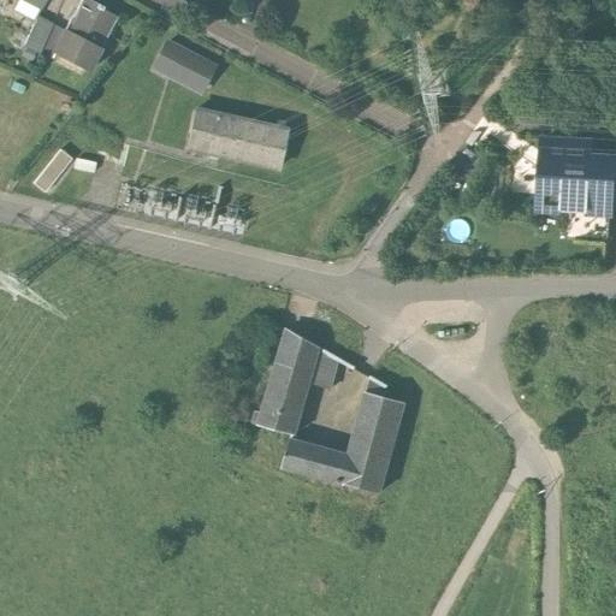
[(82,1),(72,21),(71,21),(52,57),(86,75),(99,51),(96,51),(113,19),(99,11),(99,10),(82,1)]
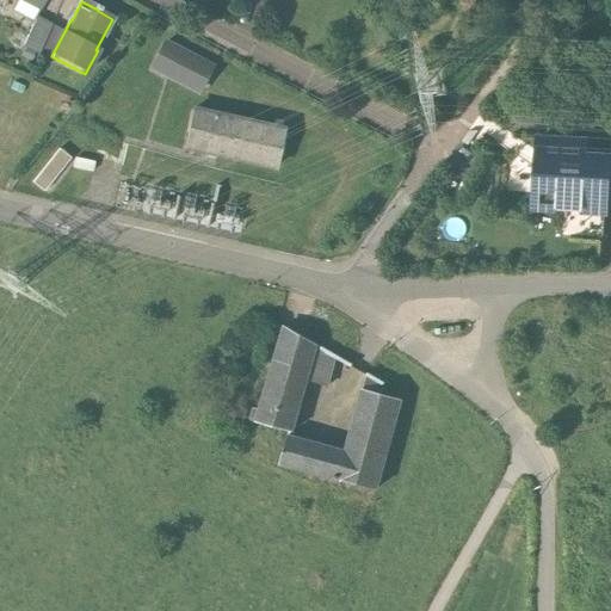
[(51,24),(36,16),(22,45),(23,47),(19,55),(29,60),(32,50),(38,53),(51,24)]
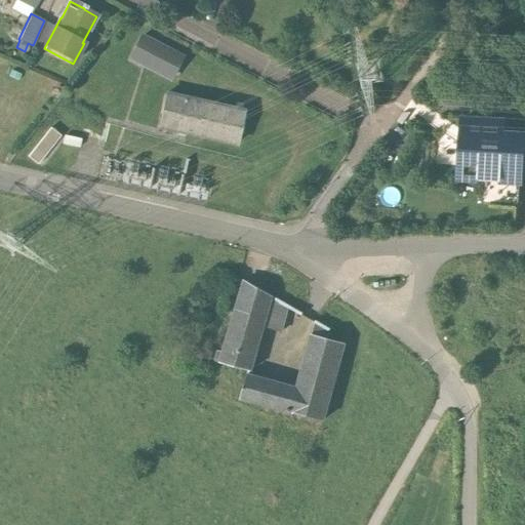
[(179,57),(140,37),(129,57),(168,78),(179,57)]
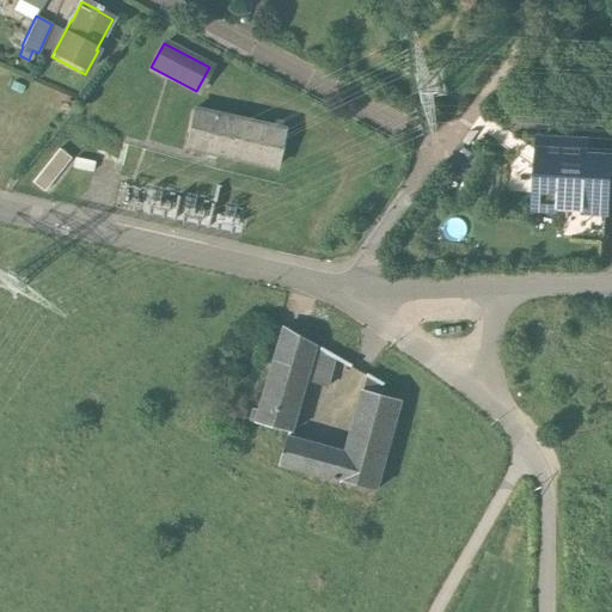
[(285,126),(194,105),(184,150),(274,170),(285,126)]
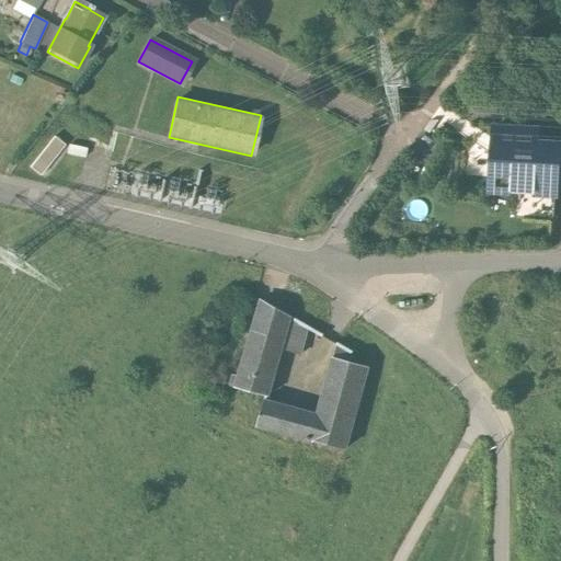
[(540,129),(491,126),(487,195),(559,199),(560,186),(560,158),(560,146),(539,146),(540,129)]
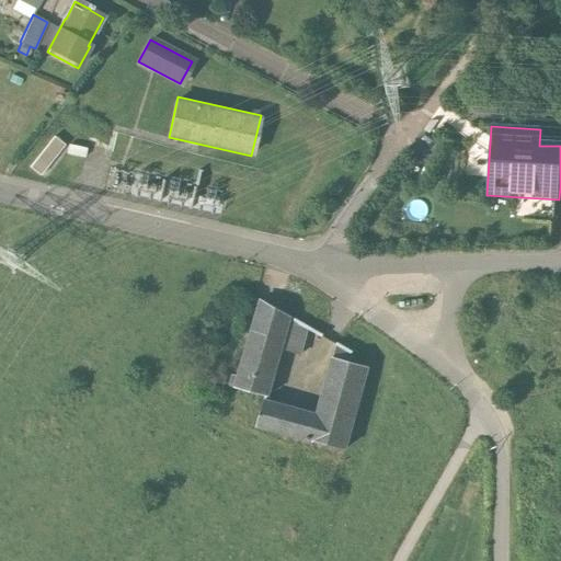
[(54,137),(30,164),(42,175),(66,148),(54,137)]
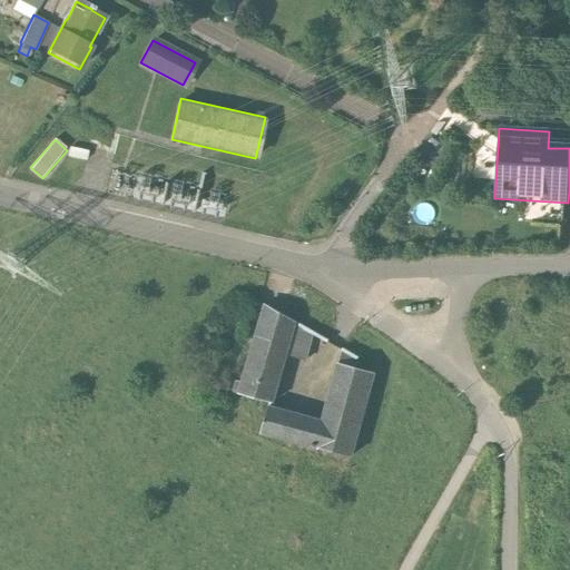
[(87,151),(70,148),(68,158),(85,161),(87,151)]
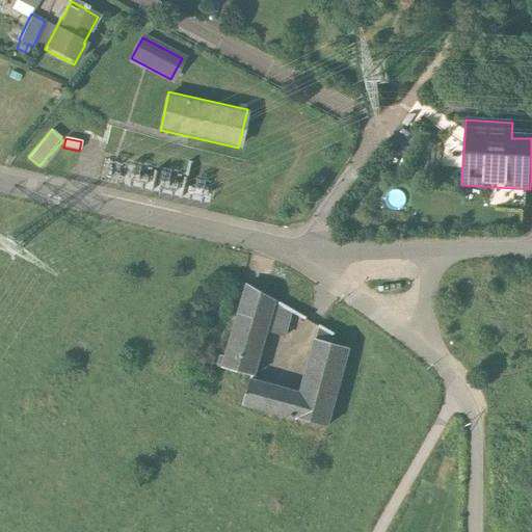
[(205,205),(211,178),(105,154),(99,181),(205,205)]
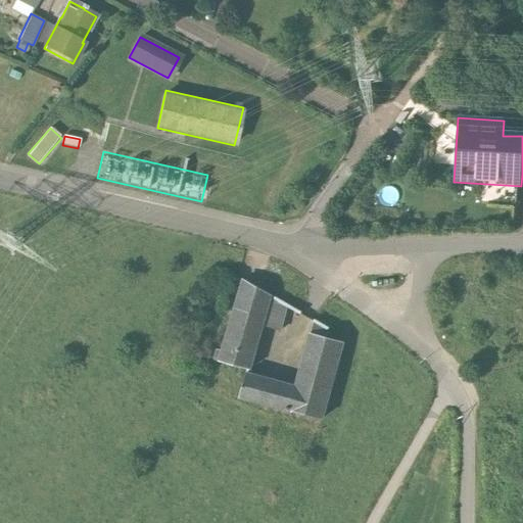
[(252,376),(267,328),(280,334),(288,310),(244,283),(221,364),(247,374),(252,376)]
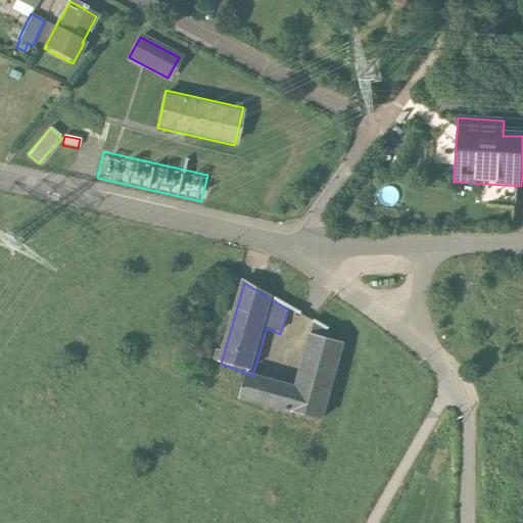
[(312,337),(296,388),(300,390),(293,415),(321,423),(344,343),(328,337),(330,331),(316,324),(313,337),(312,337)]
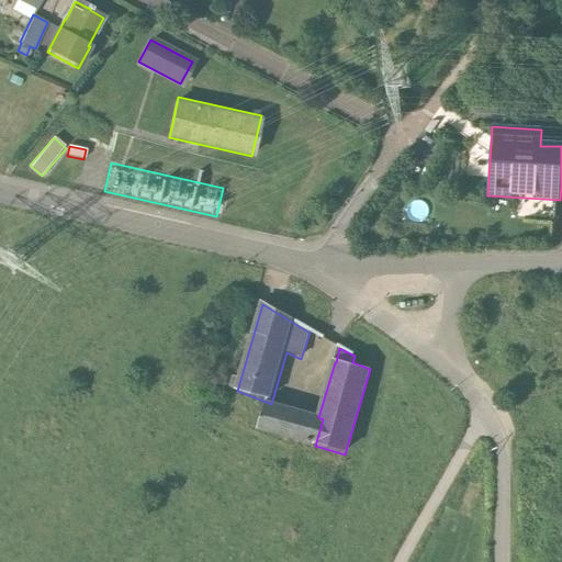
[(271,404),(266,402),(258,429),(315,446),(323,419),(318,417),(271,404)]
